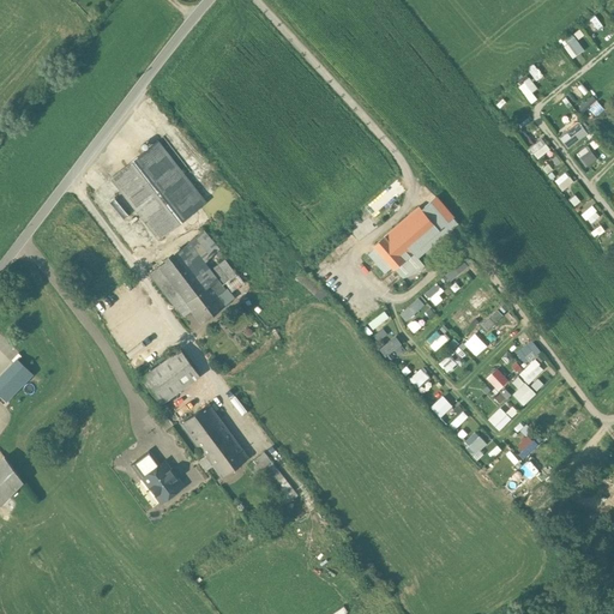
[(575,35),(563,42),(571,58),(583,50),(575,35)]
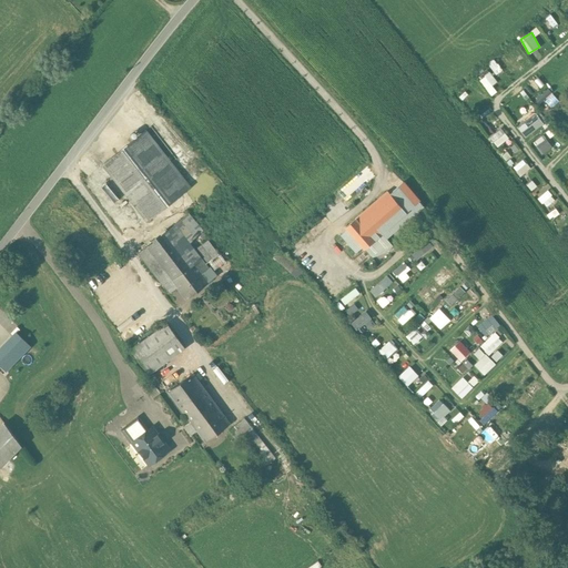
[(505,63),(509,72),(518,68),(514,59),(505,63)]
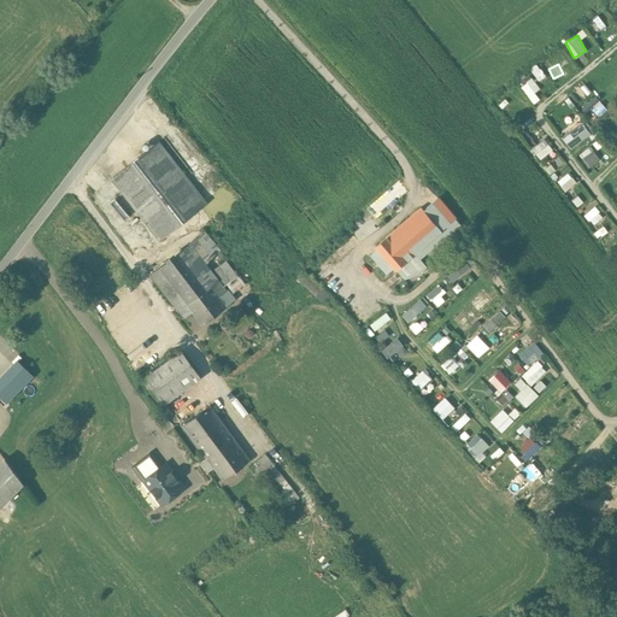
[(534,92),(539,88),(532,77),(519,86),(532,104),(539,99),(534,92)]
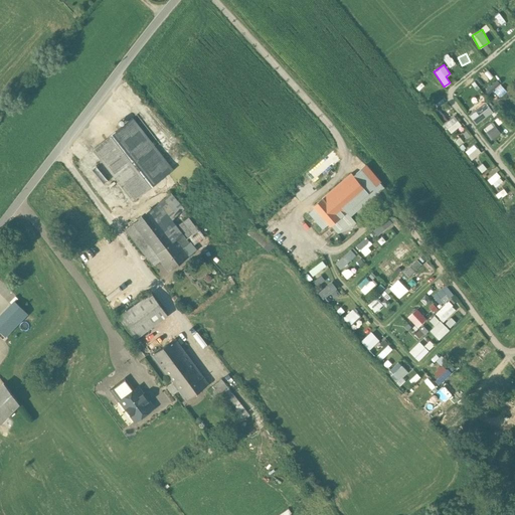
[(466,108),(469,105),(461,95),(457,98),(466,108)]
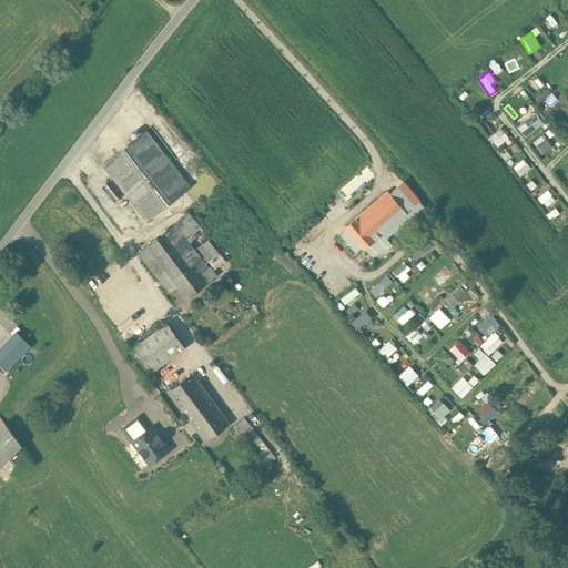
[(108,160),(151,216),(194,183),(151,127),(108,160)]
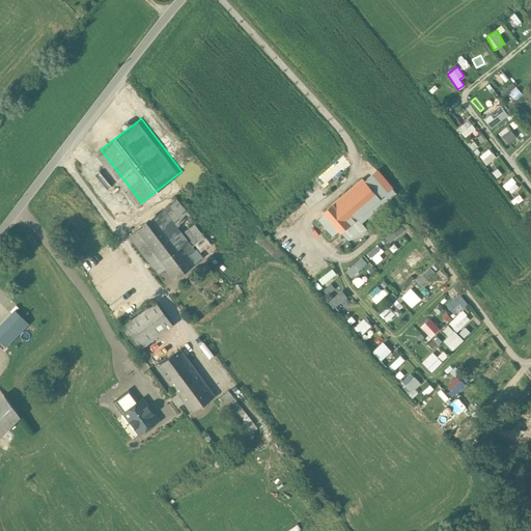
[(463,137),(474,130),(468,119),(456,126),(463,137)]
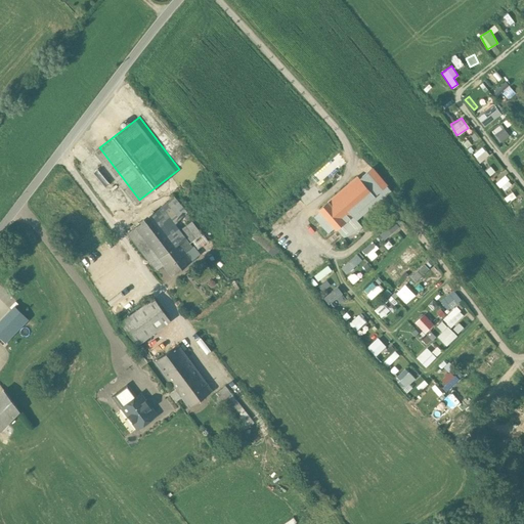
[(501,123),(490,129),(497,142),(509,136),(501,123)]
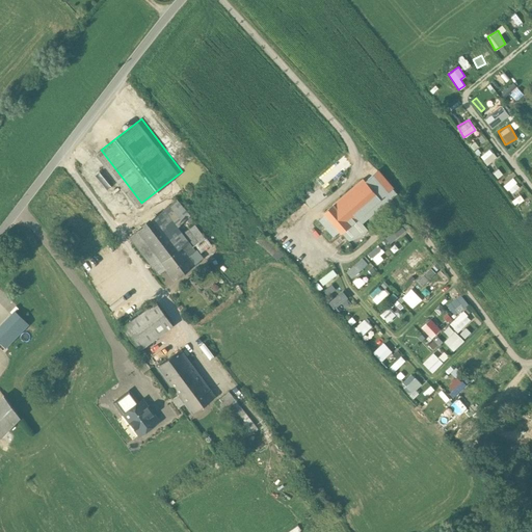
[(489,148),(479,156),(487,164),(497,157),(489,148)]
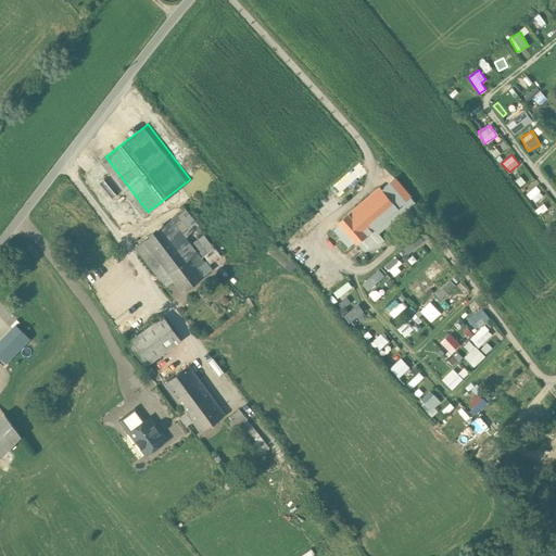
[(415,199),(394,175),(341,218),(348,227),(340,232),(350,244),(357,238),(358,240),(362,237),(369,245),(383,234),(379,228),(415,199)]
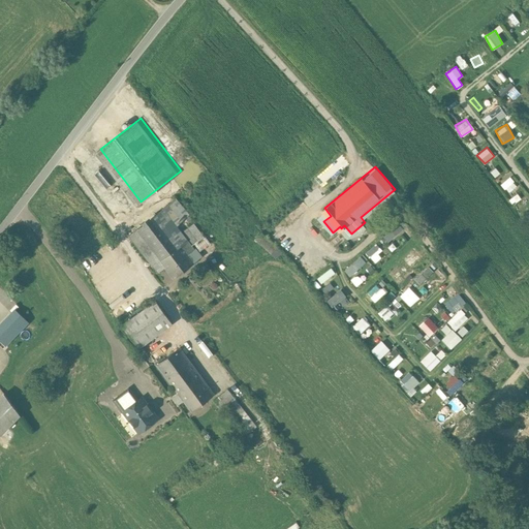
[(509,176),(501,183),(508,191),(517,185),(509,176)]
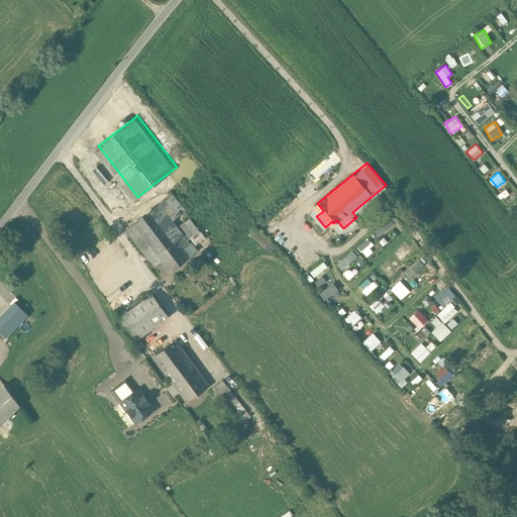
[(188,207),(175,190),(130,223),(160,263),(166,259),(173,270),(202,247),(194,236),(204,228),(194,214),(184,222),(178,214),(188,207)]
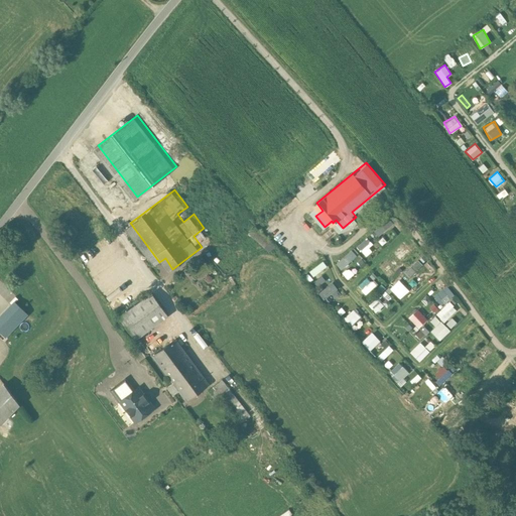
[(378,235),(392,222),(387,217),(373,230),(378,235)]
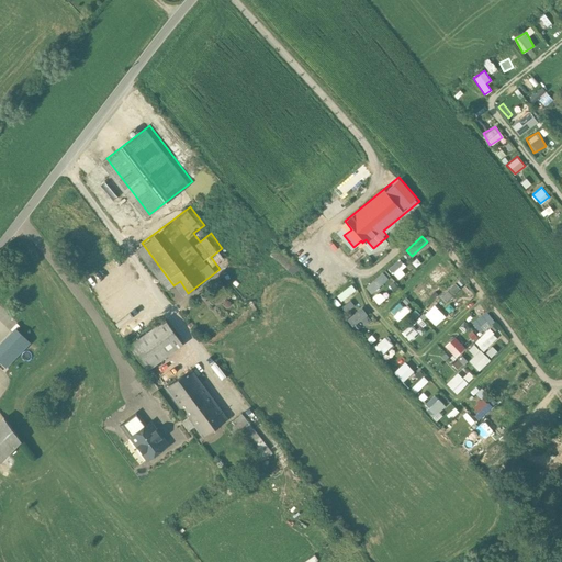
[(405,273),(401,268),(404,266),(400,258),(388,265),(396,279),(405,273)]
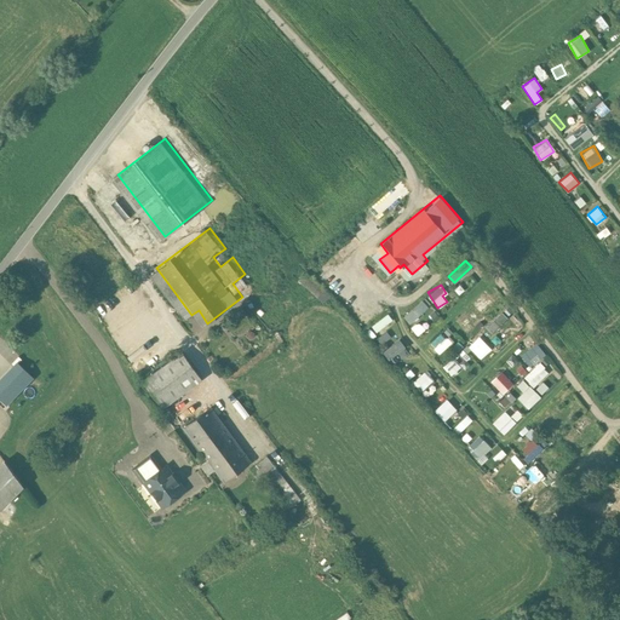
[(420,298),(402,316),(409,323),(428,305),(420,298)]
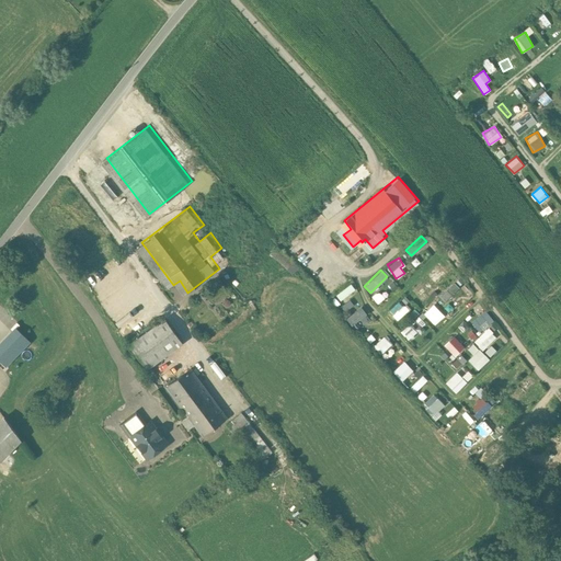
[(419,298),(427,290),(420,281),(411,289),(419,298)]
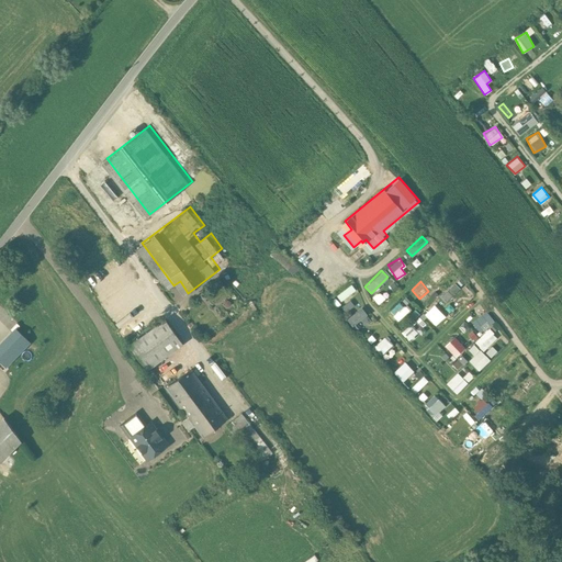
[(380,290),(383,295),(397,289),(395,282),(380,290)]
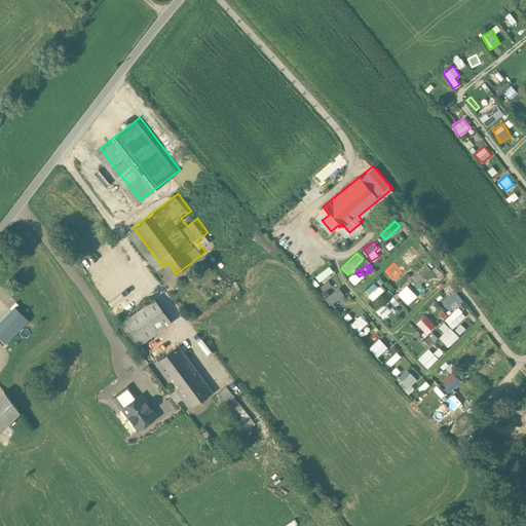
[(424,264),(412,276),(417,283),(430,270),(424,264)]
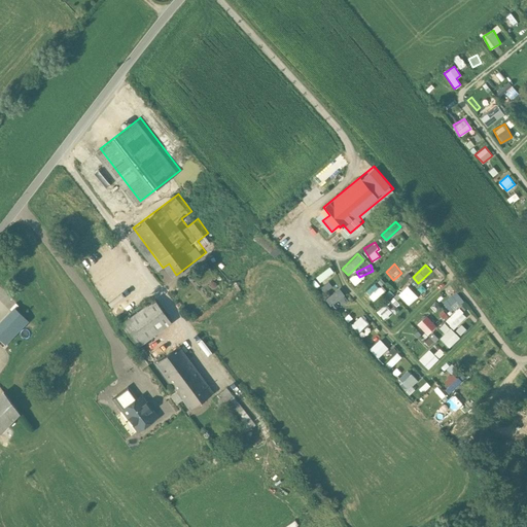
[(320,283),(334,272),(329,266),(315,276),(320,283)]
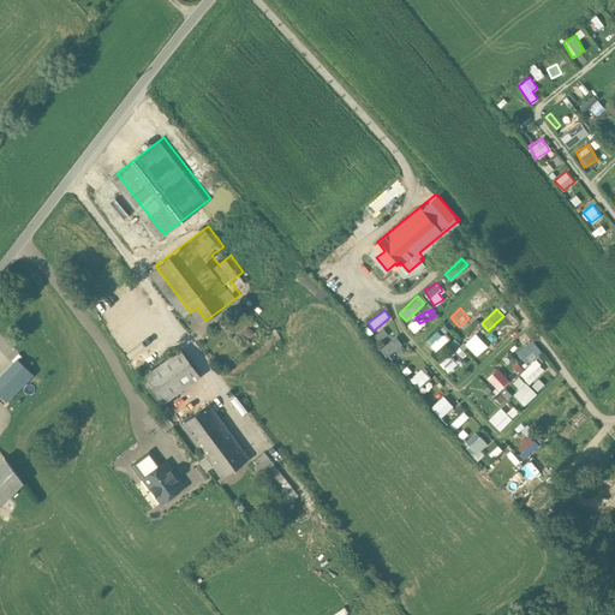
[(415,318),(407,324),(413,333),(421,326),(415,318)]
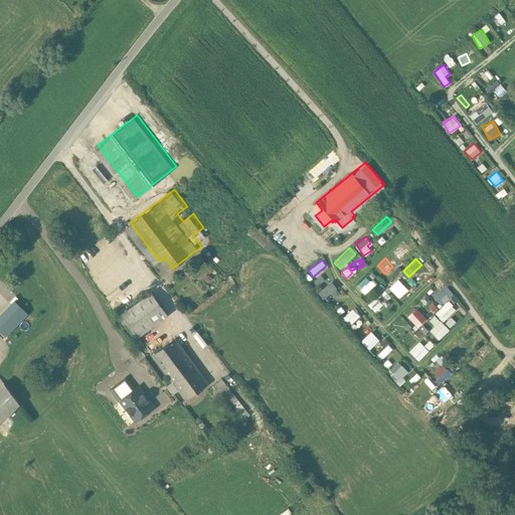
[(312,283),(317,288),(324,279),(319,274),(312,283)]
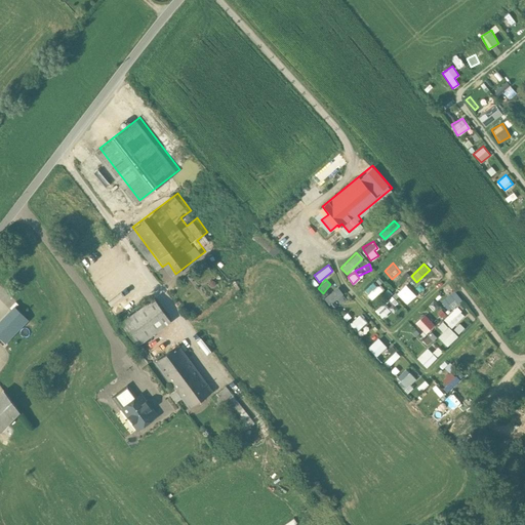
[(369,298),(380,291),(374,282),(363,288),(369,298)]
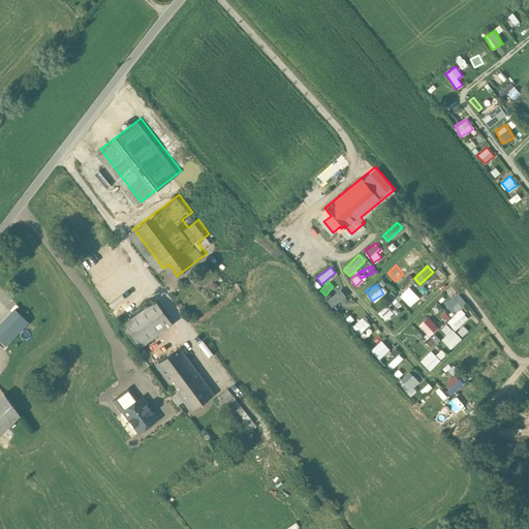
[(399,294),(409,306),(419,298),(409,286),(399,294)]
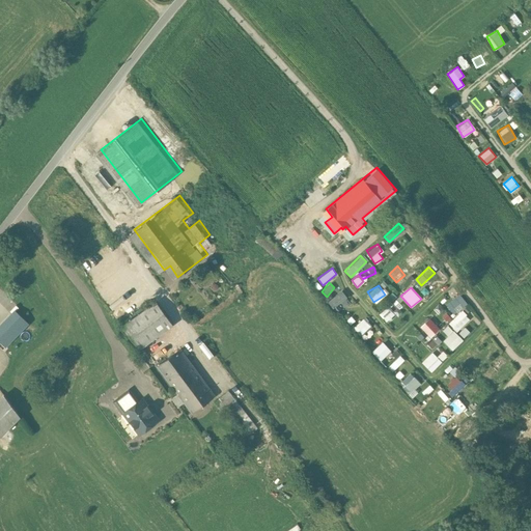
[(326,301),(336,313),(351,302),(340,289),(326,301)]
